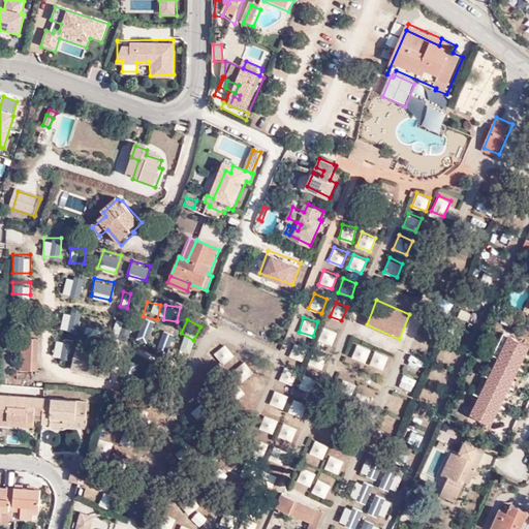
[(317,339),(332,344),(337,330),(322,324),(317,339)]
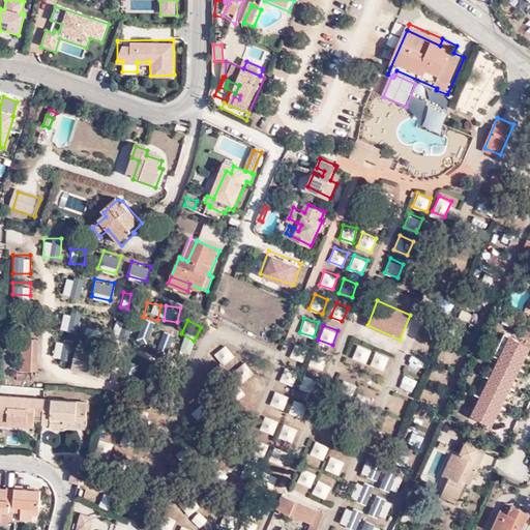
[(495,424),(528,340),(504,330),(471,415),(495,424)]
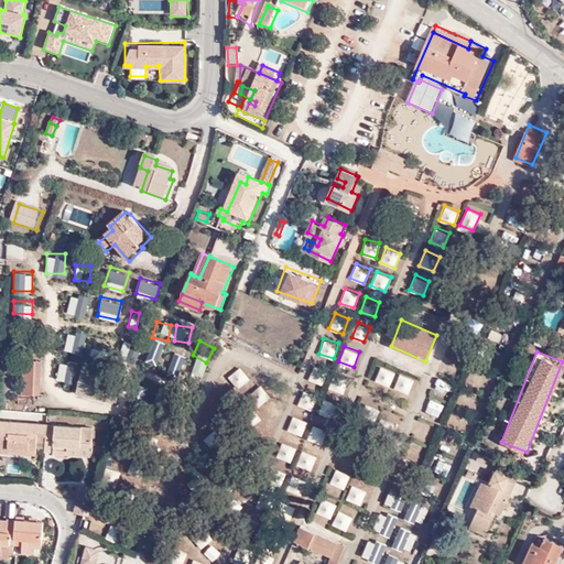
[(154,373),(160,357),(145,353),(140,368),(154,373)]
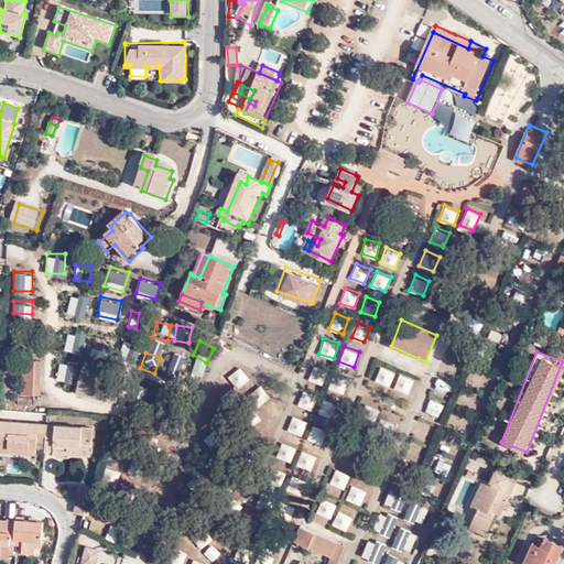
[(182,354),(169,358),(173,371),(187,367),(182,354)]
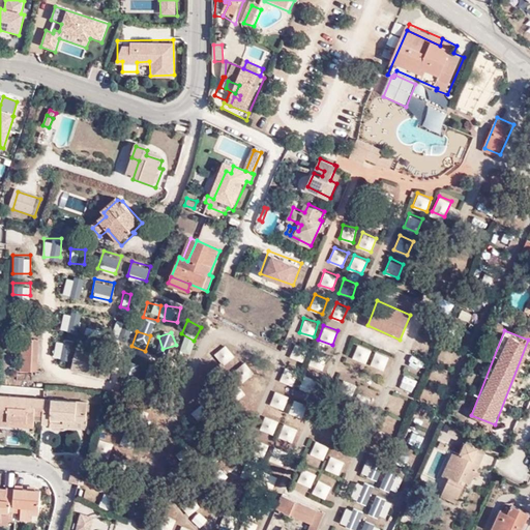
[(40,342),(23,341),(20,373),(37,375),(40,342)]
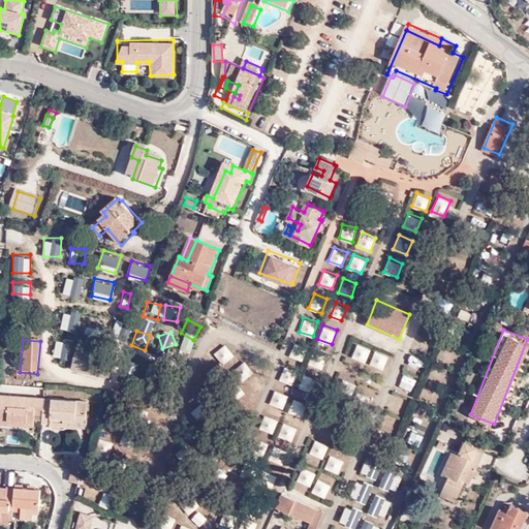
[(288,354),(303,360),(308,346),(293,341),(288,354)]
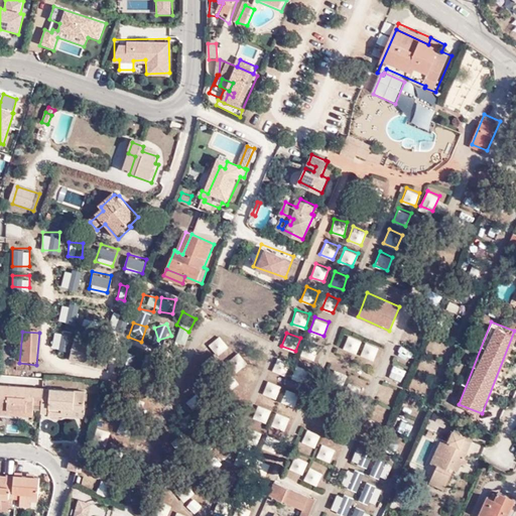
[(219,334),(208,343),(217,355),(228,346),(219,334)]
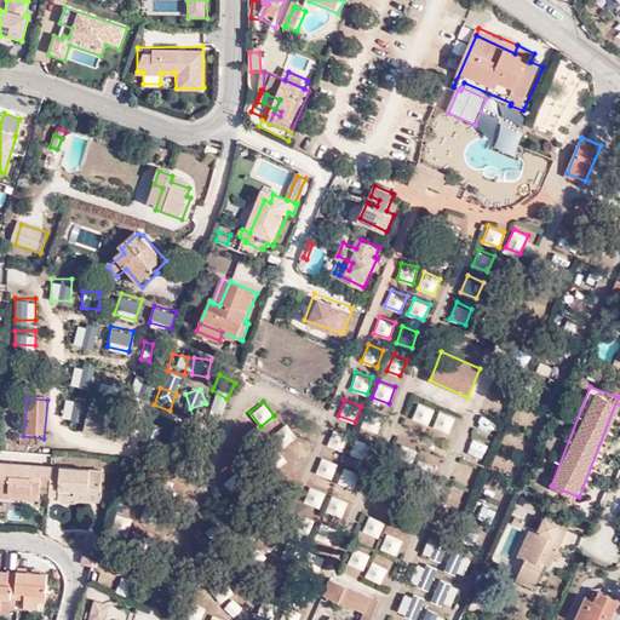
[(428,424),(435,407),(418,401),(411,418),(428,424)]
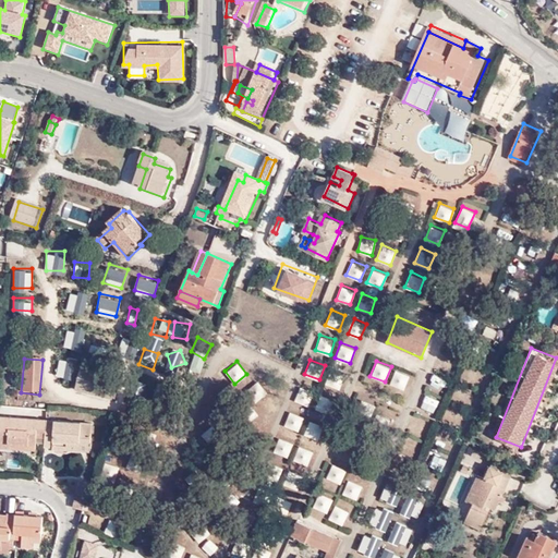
[(339,389),(346,374),(331,368),(325,383),(339,389)]
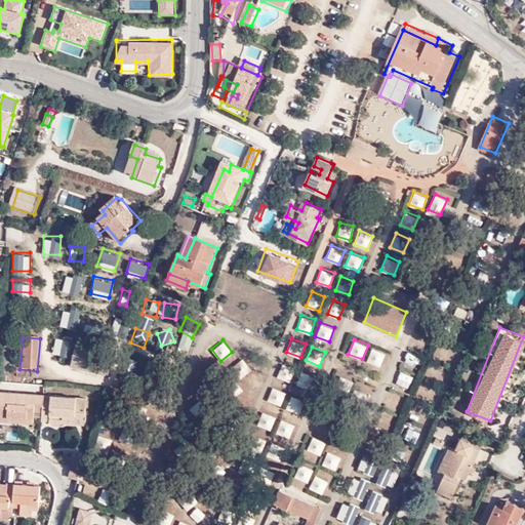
[(366,360),(379,366),(386,352),(371,347),(366,360)]
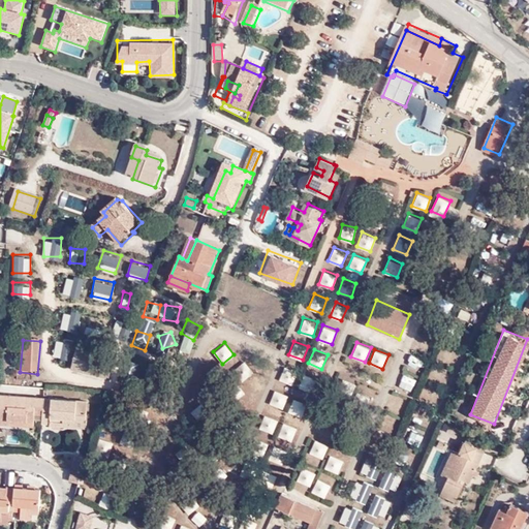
[(410,356),(418,366),(428,360),(419,349),(410,356)]
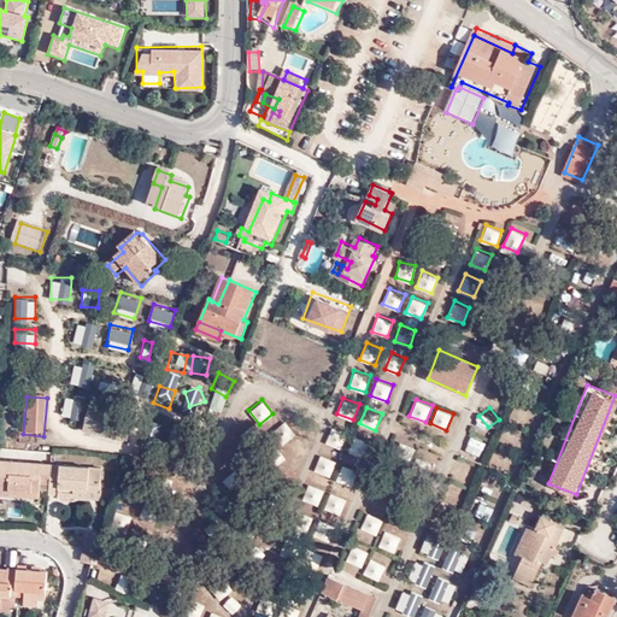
[(170,416),(174,427),(183,423),(178,412),(170,416)]
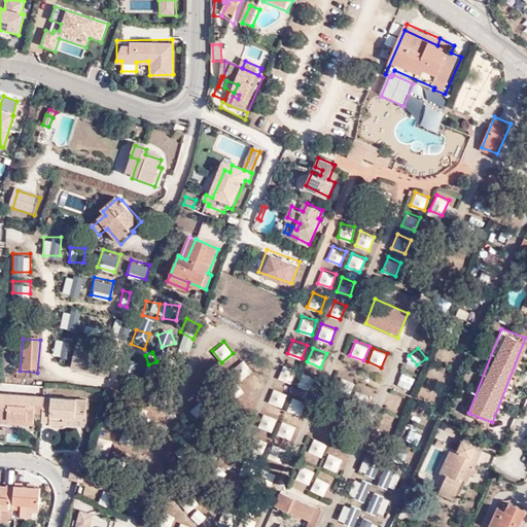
[(96,358),(93,369),(110,374),(112,364),(96,358)]
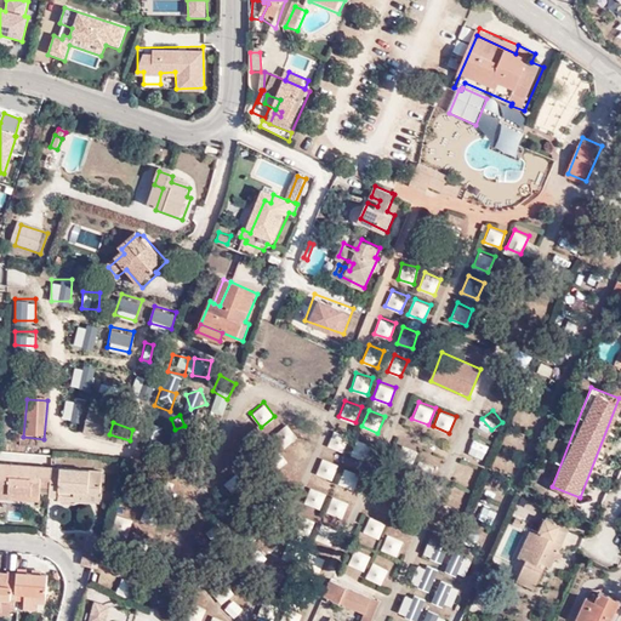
[(280,445),(296,438),(290,423),(274,431),(280,445)]
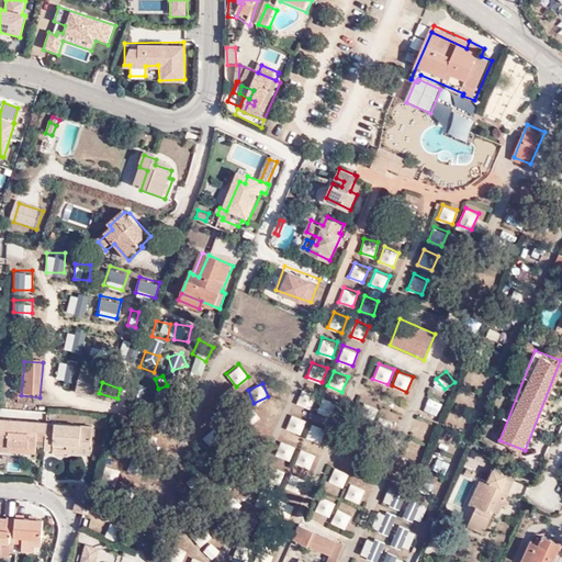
[(301,388),(295,403),(311,408),(316,393),(301,388)]
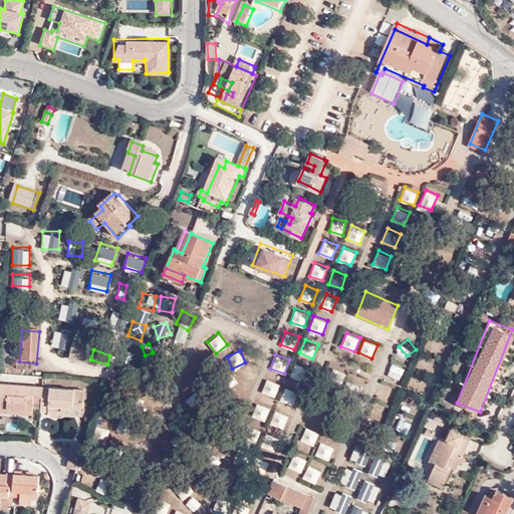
[(390,358),(383,378),(402,384),(408,363),(390,358)]
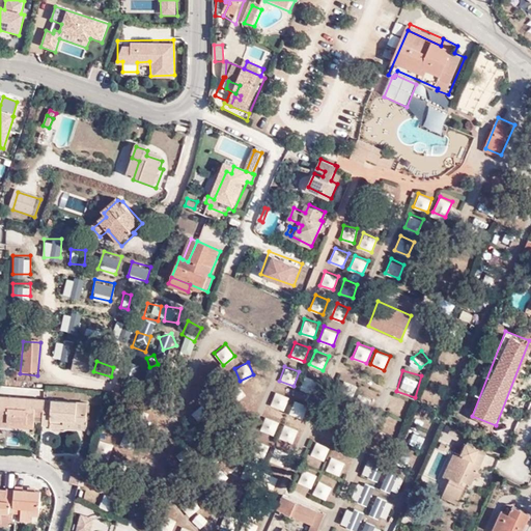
[(314,392),(317,378),(303,374),(300,390),(314,392)]
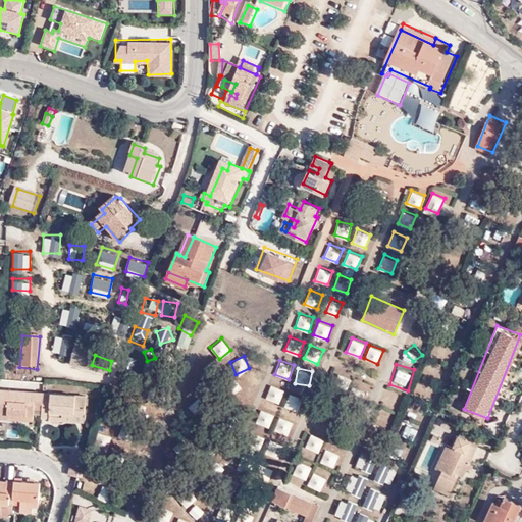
[(256,371),(246,373),(248,383),(258,381),(256,371)]
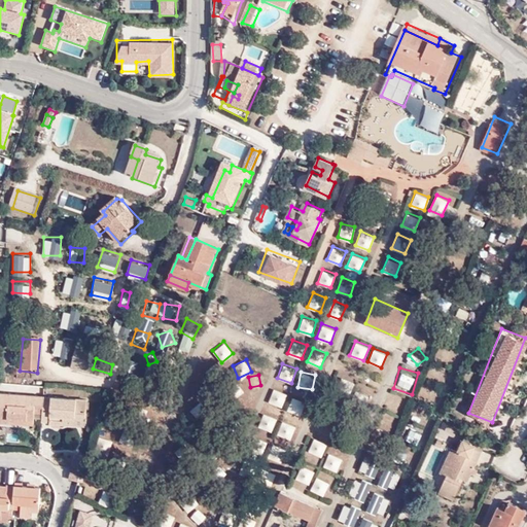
[(273,387),(268,401),(282,406),(286,392),(273,387)]
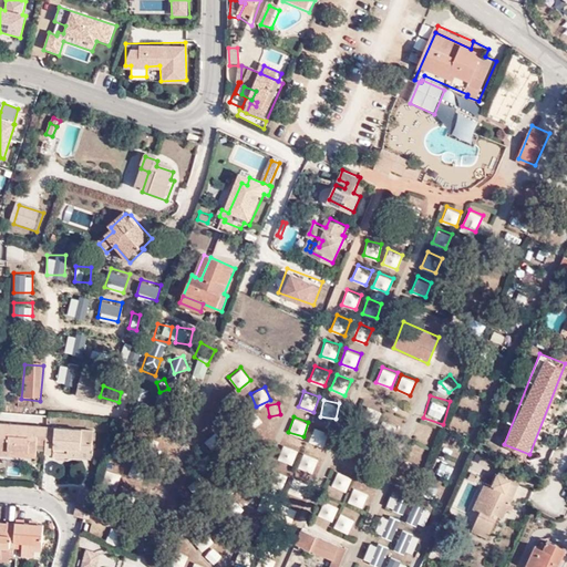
[(120,436),(132,439),(134,428),(122,425),(120,436)]
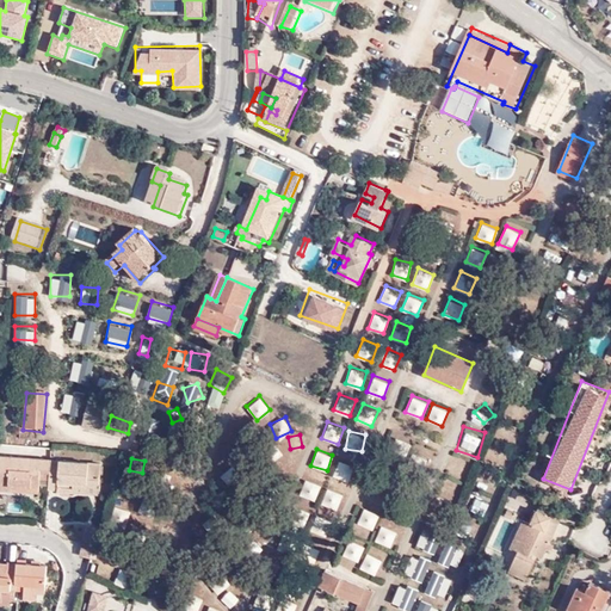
[(332,475),(347,481),(355,464),(338,458),(332,475)]
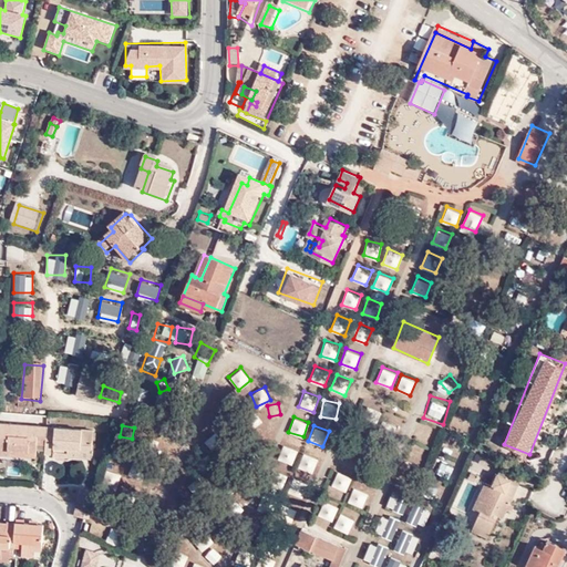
[(42,455),(45,455),(47,430),(0,426),(0,456),(35,460),(35,449),(42,449),(42,455)]
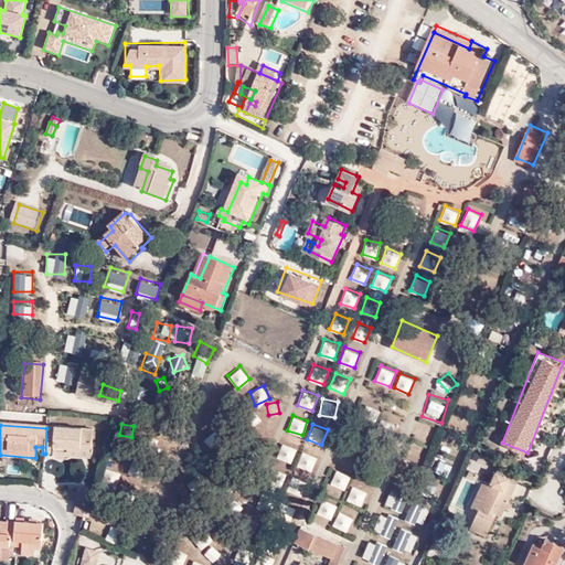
[(46,428),(45,454),(52,455),(52,459),(67,460),(67,445),(78,446),(80,450),(92,451),(93,430),(46,428)]
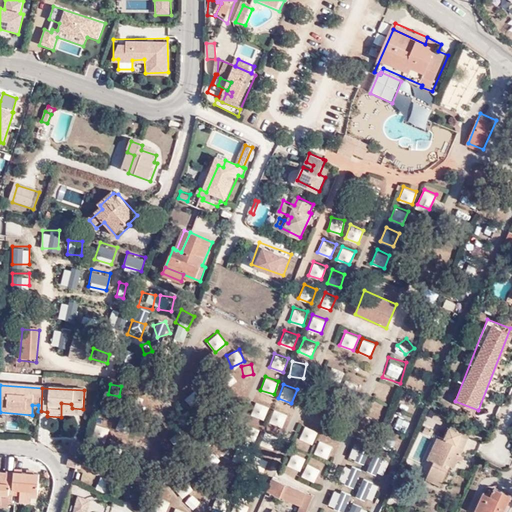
[(105,396),(100,411),(113,415),(118,400),(105,396)]
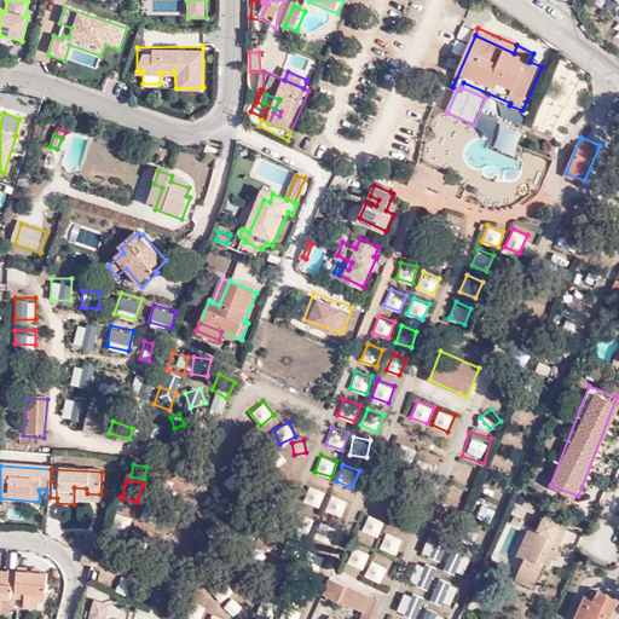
[(302,501),(318,507),(324,490),(308,484),(302,501)]
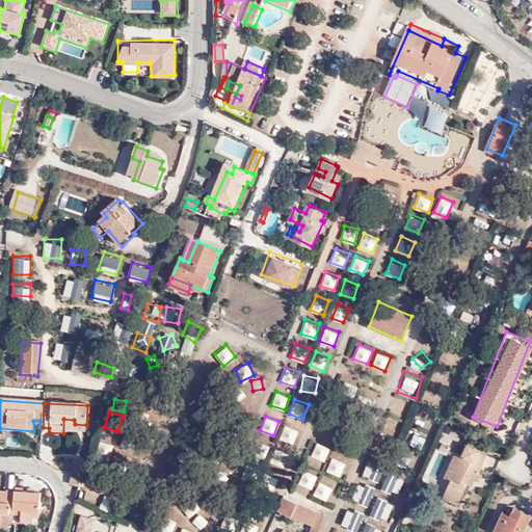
[(63,419),(63,433),(86,434),(86,425),(75,424),(74,420),(63,419)]
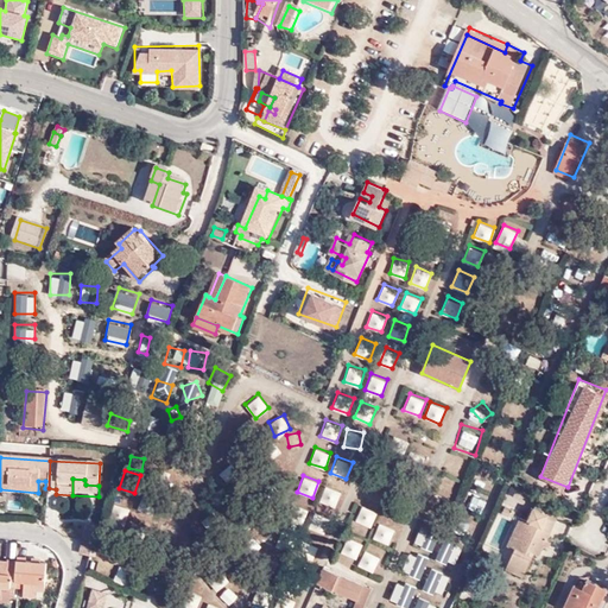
[(375,495),(380,485),(368,479),(363,489),(375,495)]
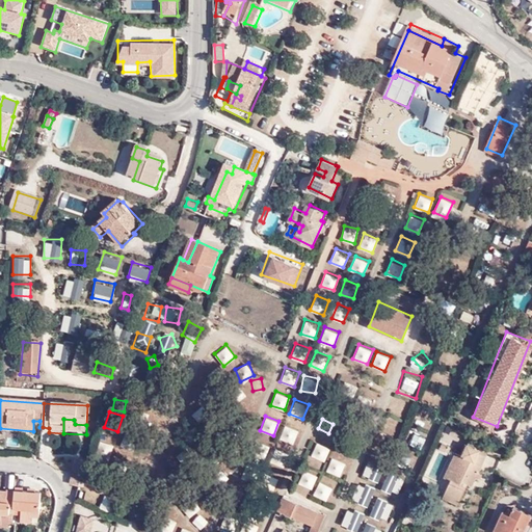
[(294,443),(297,427),(284,424),(280,439),(294,443)]
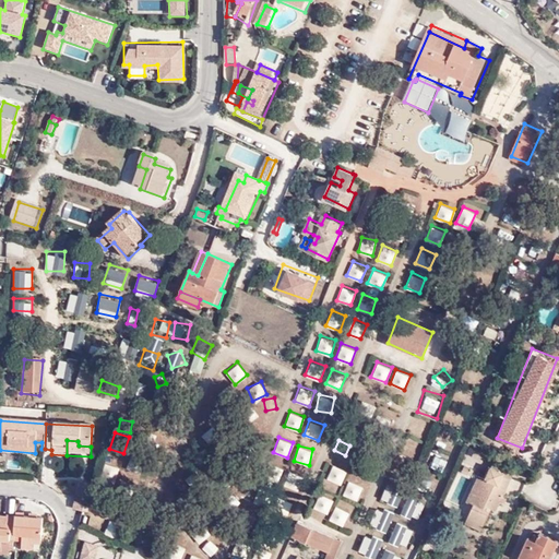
[(271,452),(263,476),(277,480),(285,458),(271,452)]
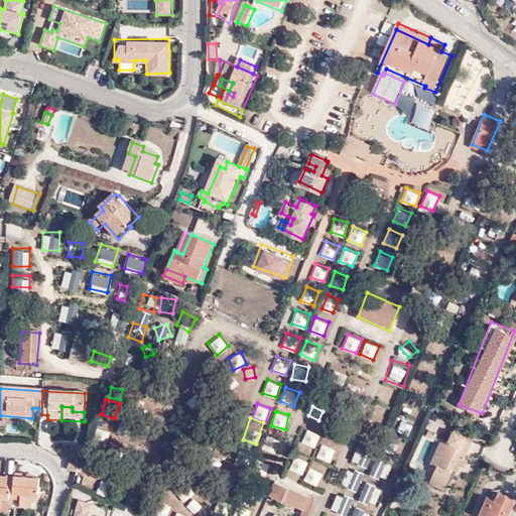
[(469,441),(475,444),(482,432),(463,422),(459,430),(471,436),(469,441)]
